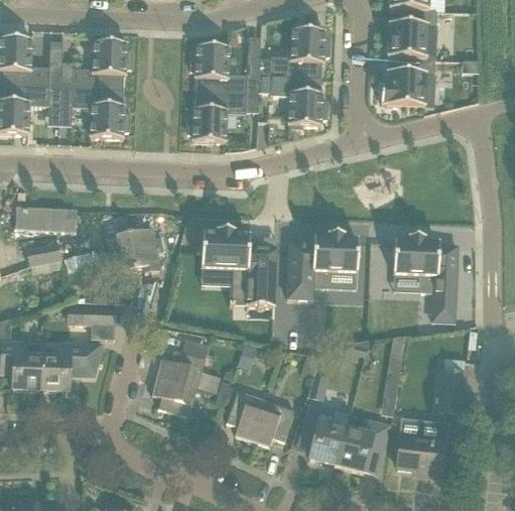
[(389,0),(389,9),(400,9),(428,10),(428,0),(389,0)]
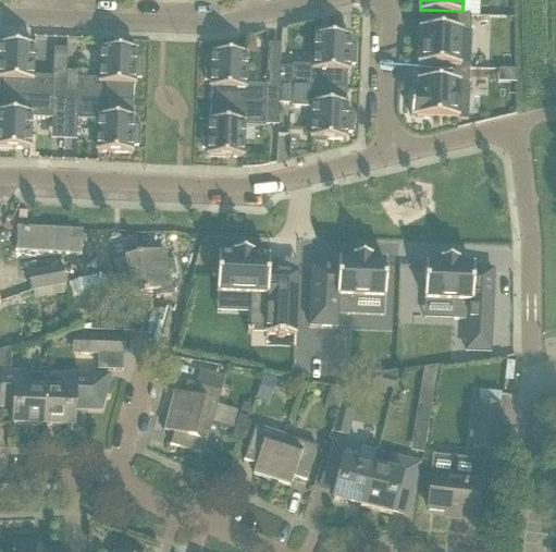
[(420,25),(418,62),(430,62),(469,64),(470,64),(472,27),(470,27),(471,12),(462,11),(432,10),(431,26),(420,25)]
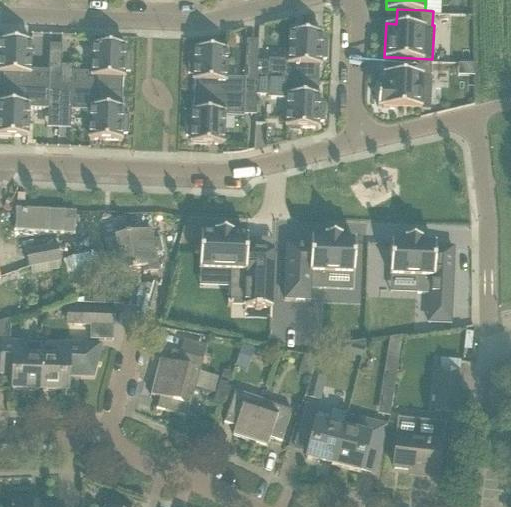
[(257,59),(257,75),(319,77),(319,62),(321,62),(321,55),(326,56),(327,37),(322,37),(322,30),(289,29),(288,57),(269,56),(269,60),(257,59)]
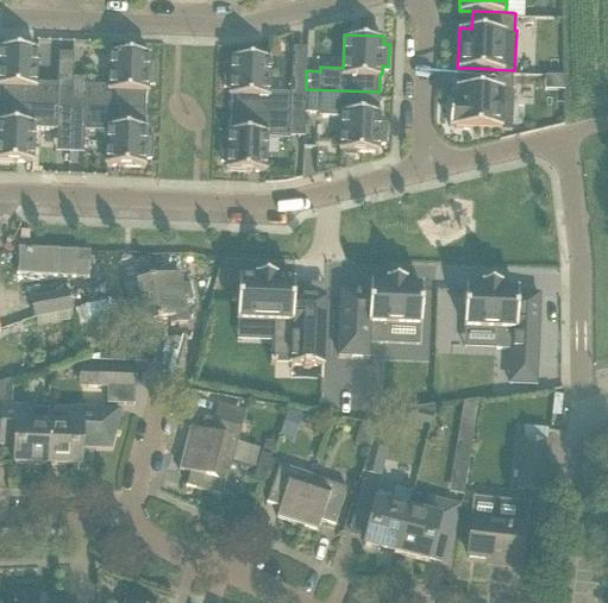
[(0,100),(71,104),(73,74),(58,73),(57,80),(36,79),(37,45),(0,44),(0,100)]
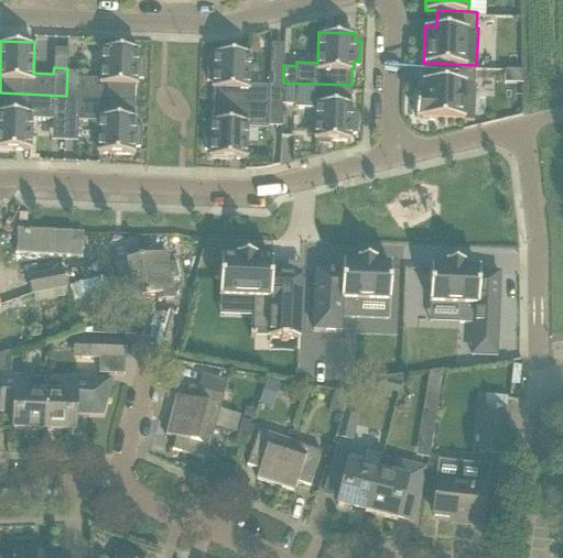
[(67,68),(66,96),(134,98),(136,81),(137,83),(137,74),(143,75),(143,54),(138,54),(138,46),(103,45),(101,76),(80,75),(80,68),(67,68)]
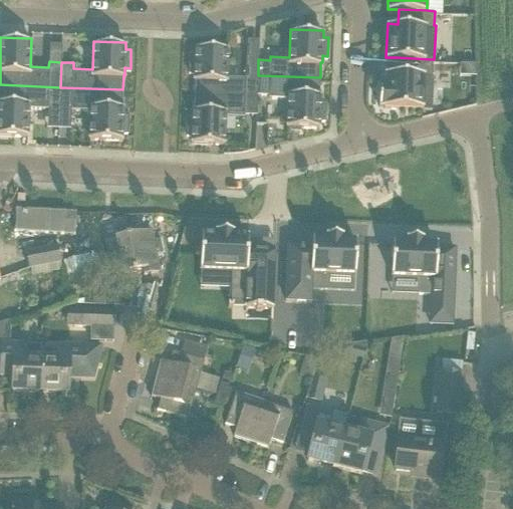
[(190,52),(189,70),(195,70),(194,77),(196,77),(195,92),(257,95),(257,90),(258,79),(246,79),(246,75),(227,74),(228,46),(196,45),(195,52),(190,52)]
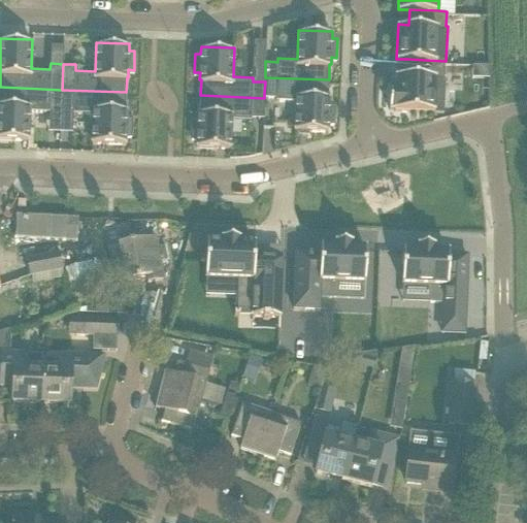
[(390,89),(390,106),(394,106),(394,108),(443,110),(446,75),(443,75),(445,61),(407,59),(406,74),(396,73),(395,89),(390,89)]
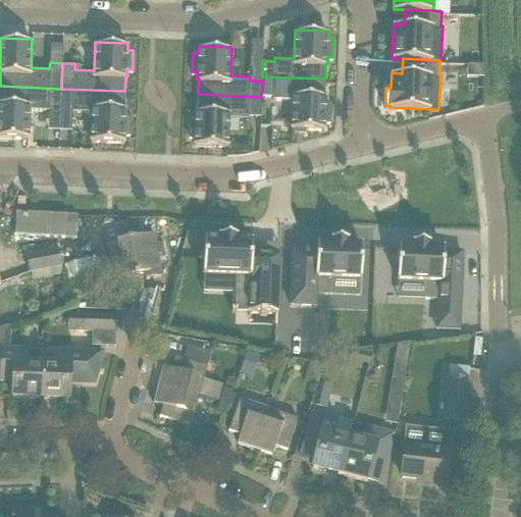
[(262,81),(261,92),(273,93),(272,96),(293,97),(292,125),(324,127),(325,119),(330,120),(330,101),(325,101),(326,94),(324,94),(325,79),(262,76),(262,81)]
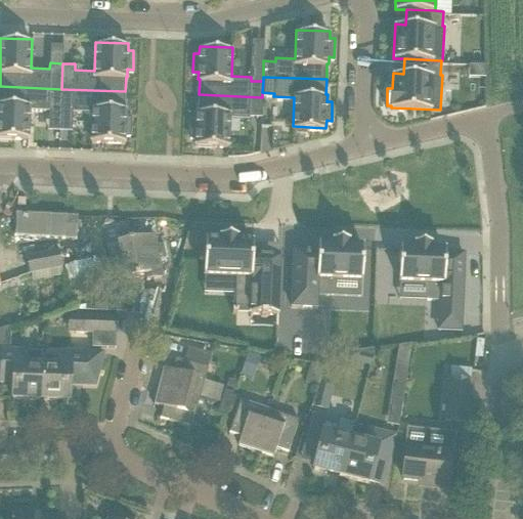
[(0,134),(29,136),(30,107),(49,109),(49,104),(61,104),(61,89),(0,86),(0,134)]
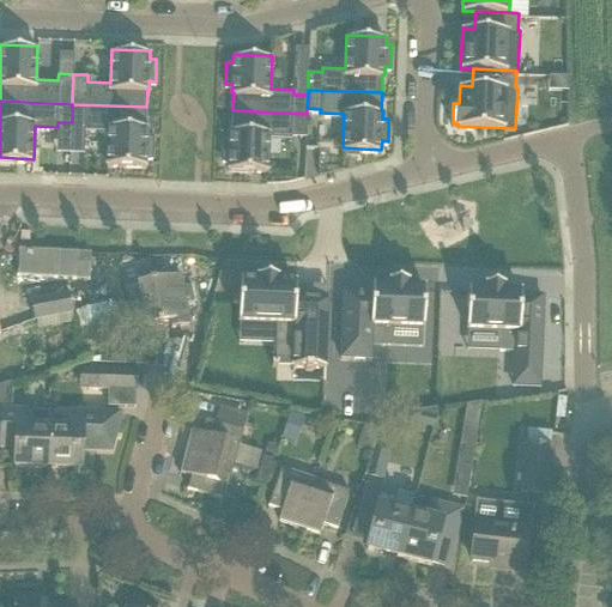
[(72,104),(72,122),(85,123),(85,127),(108,128),(107,162),(146,164),(146,156),(152,156),(153,133),(147,133),(147,125),(146,125),(146,107),(72,104)]
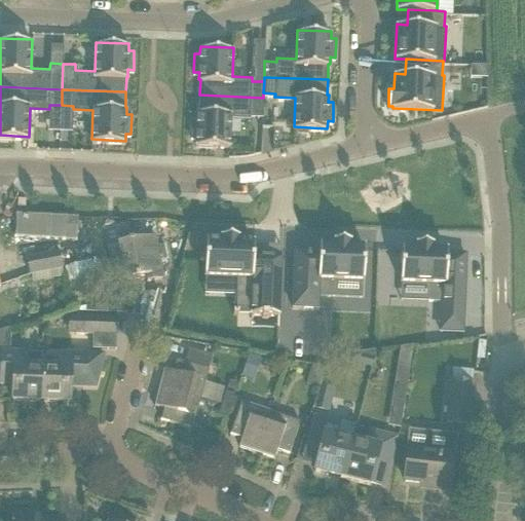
[(192,117),(191,136),(196,136),(196,143),(229,145),(230,116),(251,116),(251,113),(263,113),(263,98),(199,95),(198,110),(197,110),(197,117),(192,117)]
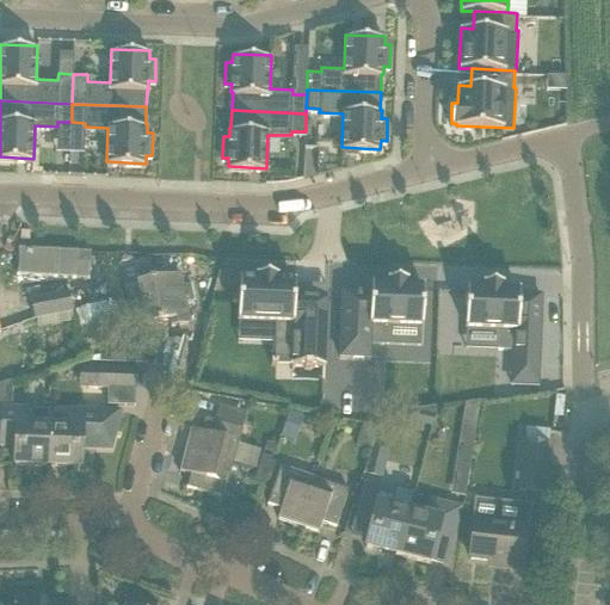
[(18,244),(17,271),(90,275),(91,247),(18,244)]
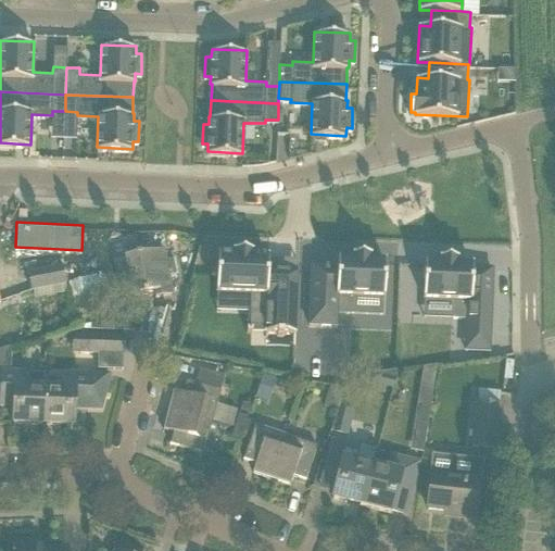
[(266,325),(278,326),(278,329),(281,329),(282,326),(294,326),(298,264),(268,263),(268,250),(253,250),(253,245),(235,243),(234,249),(218,248),(218,251),(213,251),(212,266),(217,266),(216,285),(249,286),(248,298),(267,299),(266,325)]
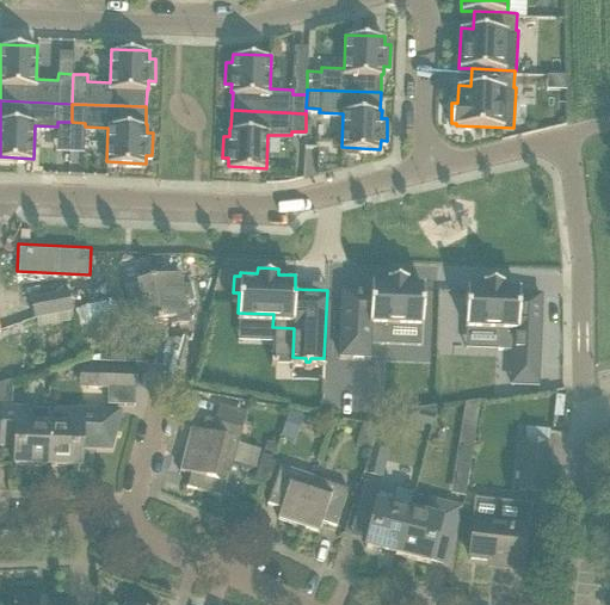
[(191,279),(183,281),(180,270),(137,277),(139,283),(128,284),(135,321),(146,319),(146,320),(170,315),(171,322),(189,319),(188,312),(189,312),(185,297),(193,296),(191,279)]
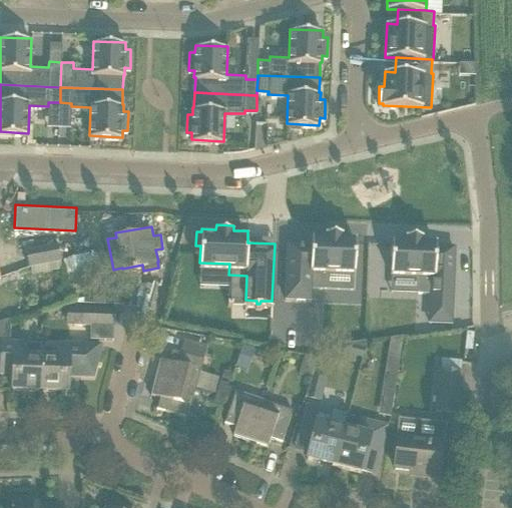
[(342,233),(327,232),(326,238),(312,237),(312,242),(288,242),(286,297),(311,298),(312,276),(328,276),(328,271),(355,272),(356,239),(342,238),(342,233)]
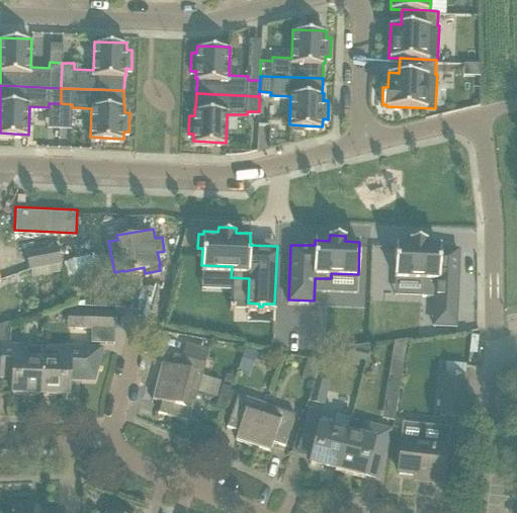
[(396,243),(395,276),(416,276),(422,277),(421,292),(423,292),(437,293),(435,293),(435,295),(456,295),(458,248),(440,247),(440,245),(426,244),(426,239),(411,238),(411,244),(396,243)]
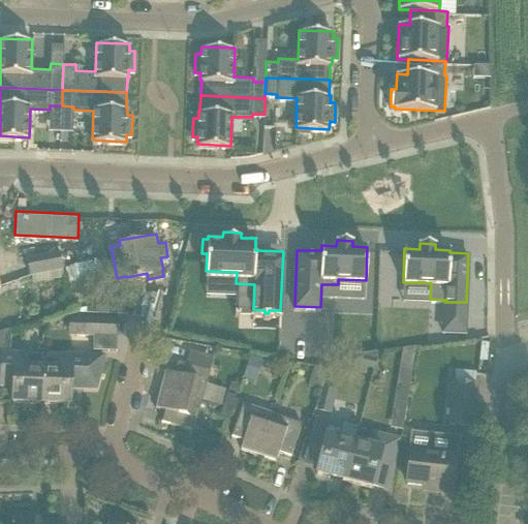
[(31,273),(62,268),(59,248),(28,253),(31,273)]
